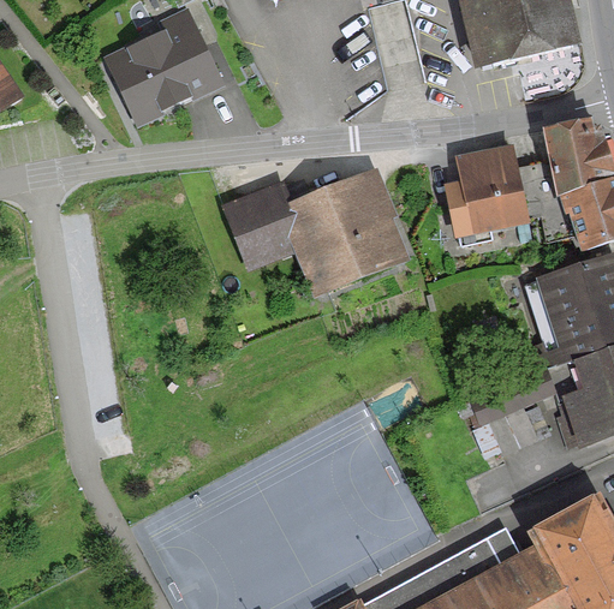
[(458,0),(475,69),(580,45),(570,0),(458,0)]
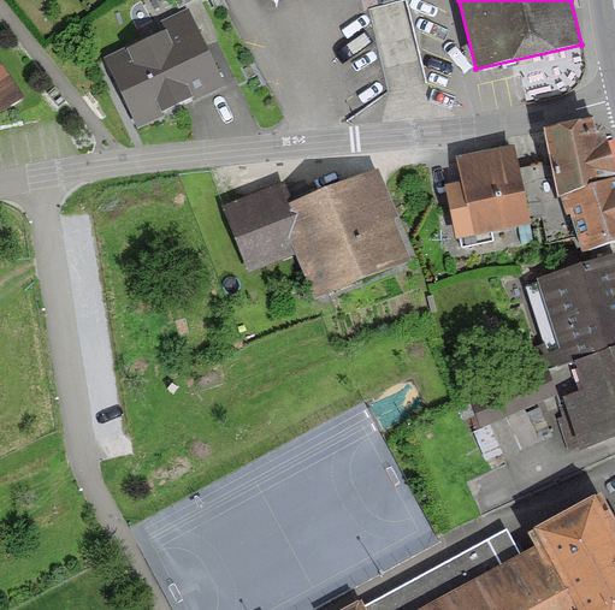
[(160,27),(102,54),(137,125),(165,112),(164,110),(188,99),(193,95),(194,98),(225,82),(188,4),(157,19),(160,27)]
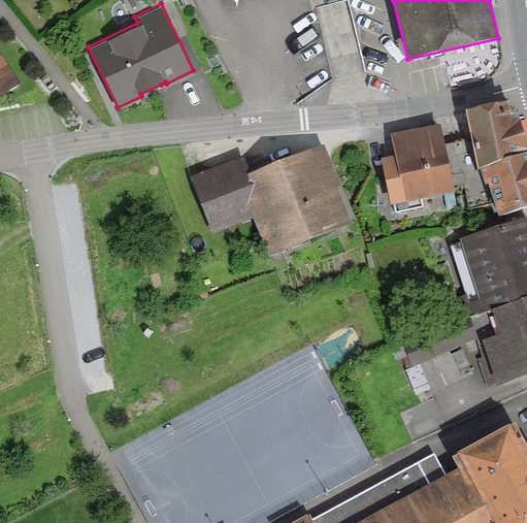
[(0,91),(19,78),(0,51),(0,91)]
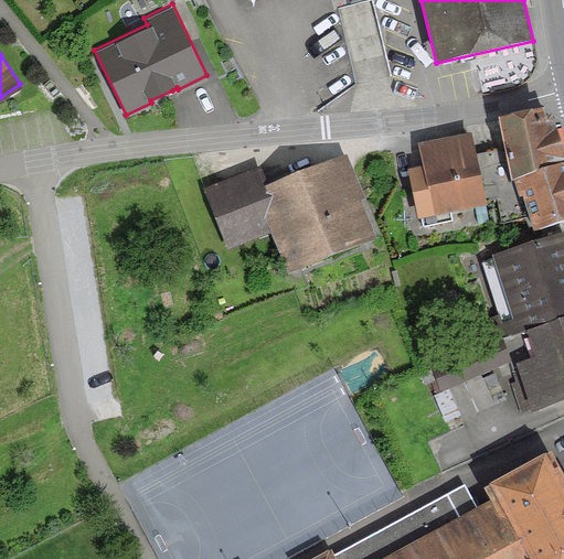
[(510,180),(514,179),(563,164),(563,153),(556,126),(552,115),(545,116),(543,109),(538,110),(496,119),(502,146),(510,180)]
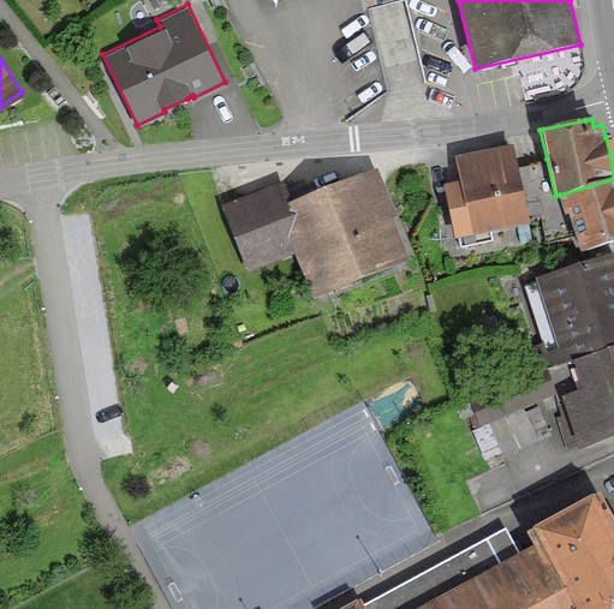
[(513,143),(457,154),(460,177),(443,179),(454,236),(529,221),(528,214),(518,165),(513,143)]
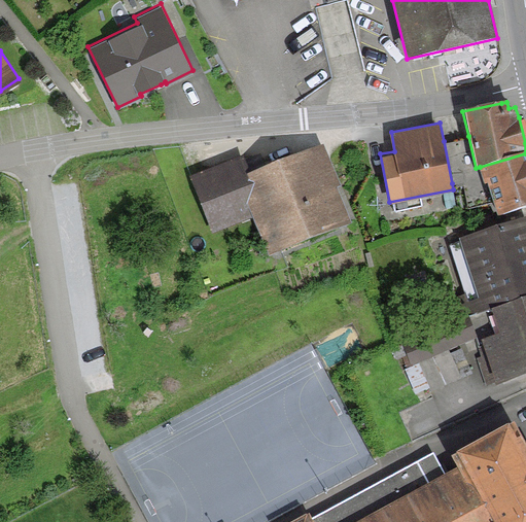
[(468,136),(444,141),(452,183),(461,180),(468,205),(492,199),(488,183),(484,184),(480,167),(476,168),(468,136)]
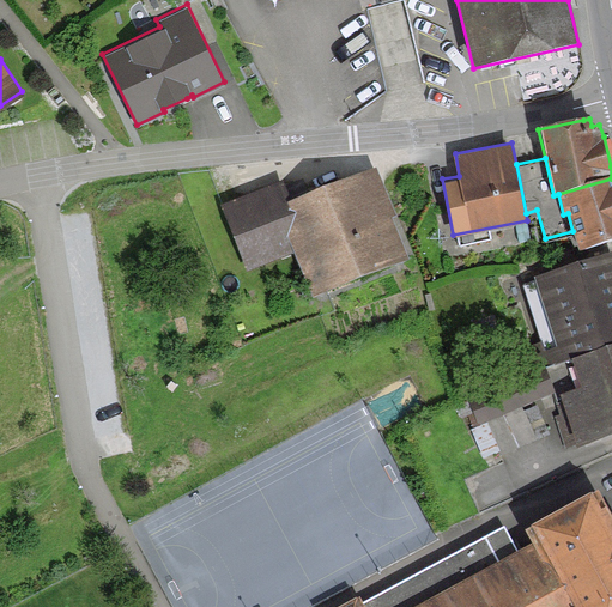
[(393,210),(374,163),(289,196),(280,175),(220,199),(246,263),(291,246),(310,293),(408,254),(392,211),(393,210)]
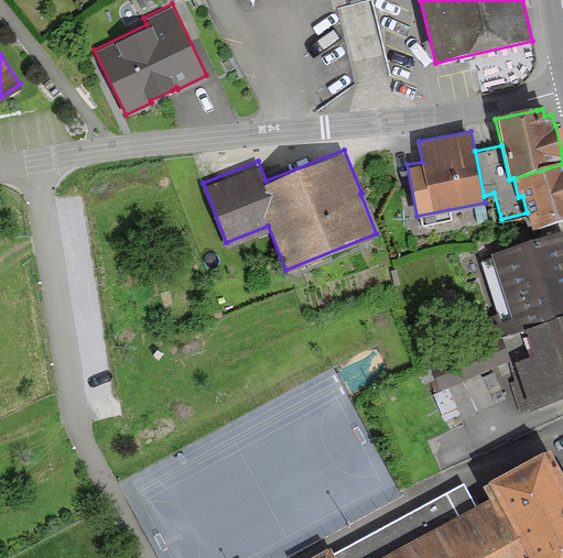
[(527,212),(532,232),(562,223),(562,164),(513,178),(518,197),(522,196),(527,212)]
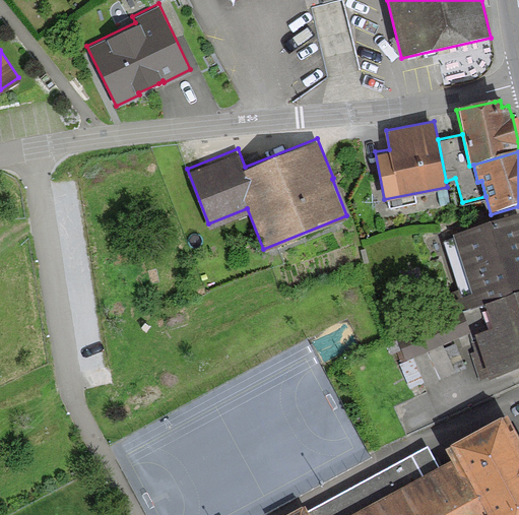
[(518,210),(452,232),(468,283),(449,290),(456,313),(484,304),(518,292),(518,210)]
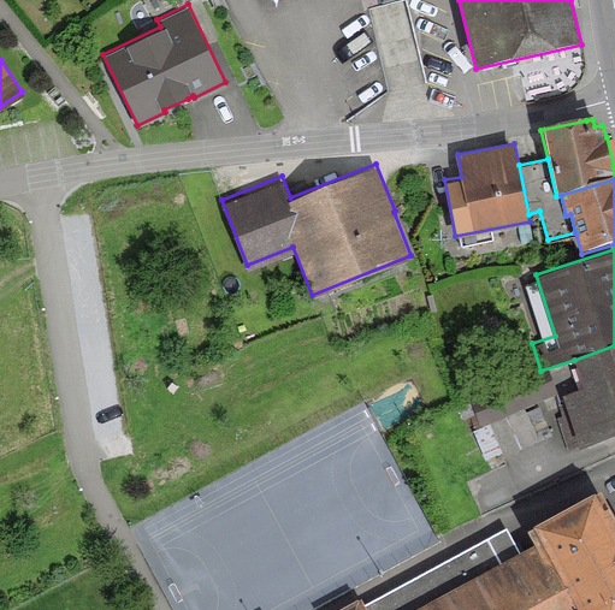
[(614,345),(574,360),(583,390),(562,396),(566,409),(556,413),(568,444),(577,442),(579,446),(614,434),(614,345)]
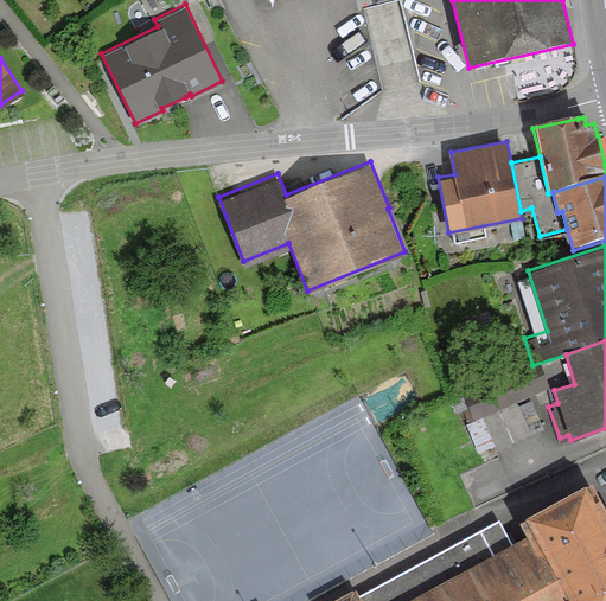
[(485,447),(548,422),(535,391),(473,417),(485,447)]
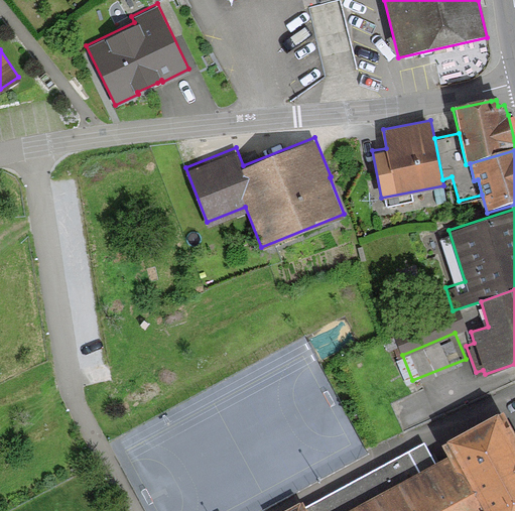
[(514,510),(514,436),(504,414),(442,446),(448,459),(437,465),(425,440),(306,506),(303,501),(284,510),(514,510)]
